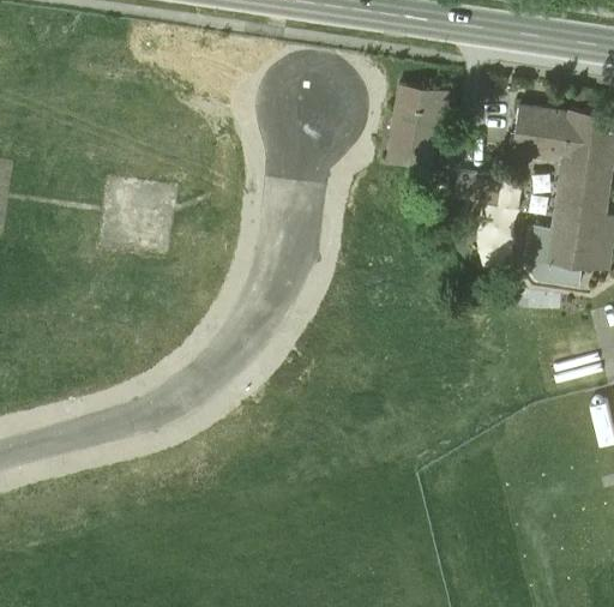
[(450,95),(399,88),(387,164),(432,172),(434,152),(439,119),(446,120),(450,95)]
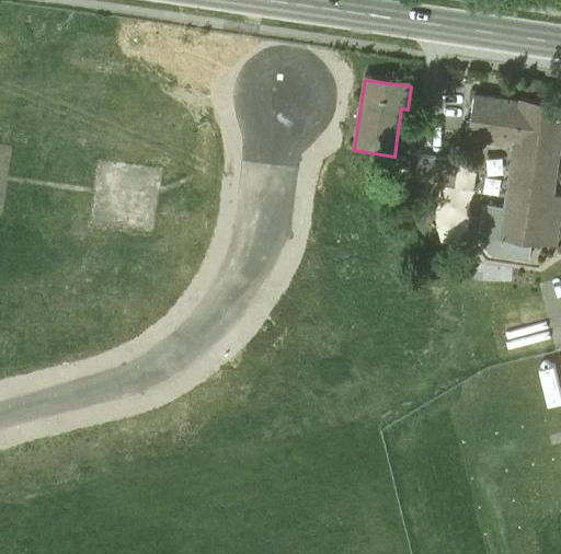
[(556,180),(560,140),(560,107),(521,102),(519,106),(476,100),(472,118),(469,141),(514,149),(512,161),(506,207),(501,241),(530,245),(557,249),(560,214),(560,198),(553,197),(556,180)]
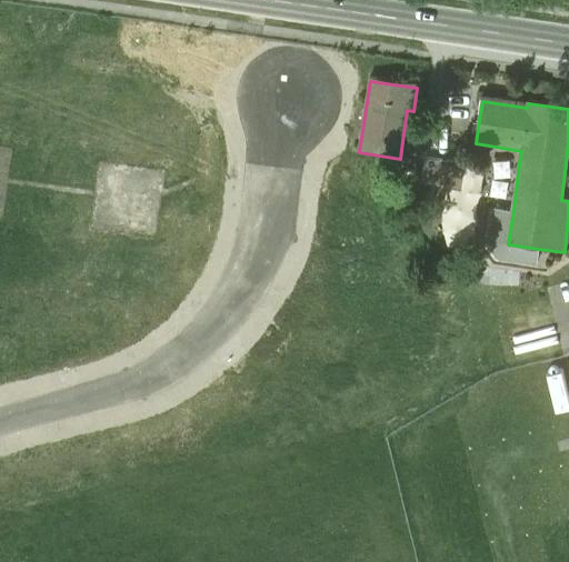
[(435,190),(439,163),(425,161),(420,188),(435,190)]
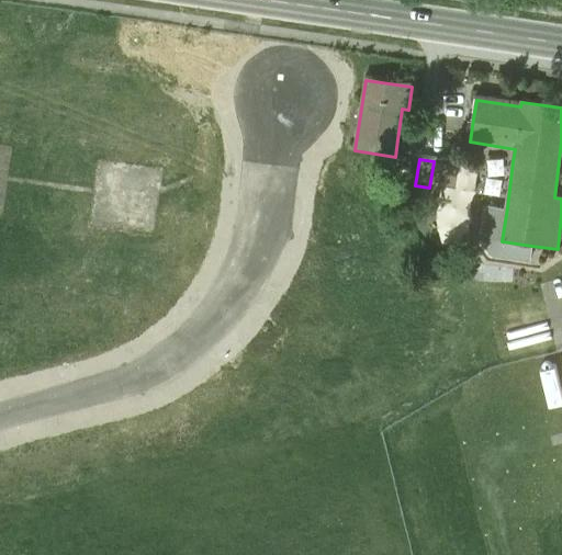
[(458,165),(434,161),(429,188),(454,191),(458,165)]
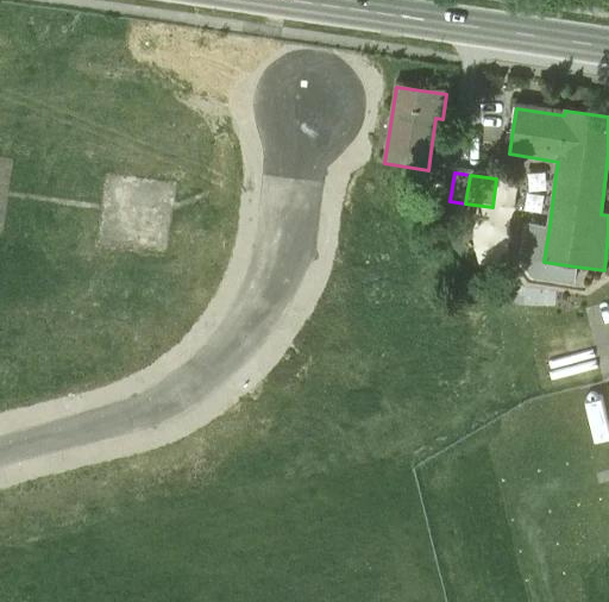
[(573,286),(576,267),(544,262),(550,225),(531,223),(525,264),(533,280),(573,286)]
